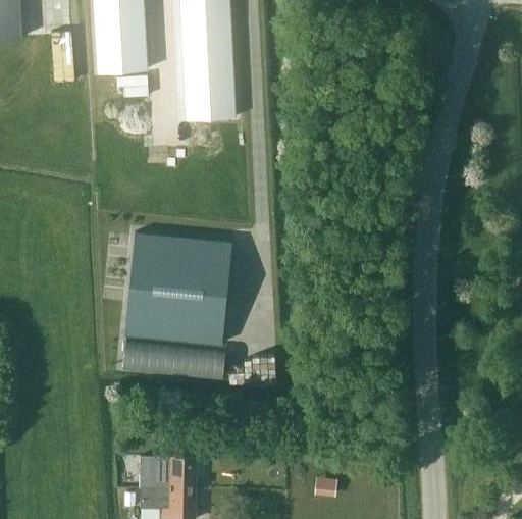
[(17,0),(0,0),(0,41),(20,41),(17,0)]
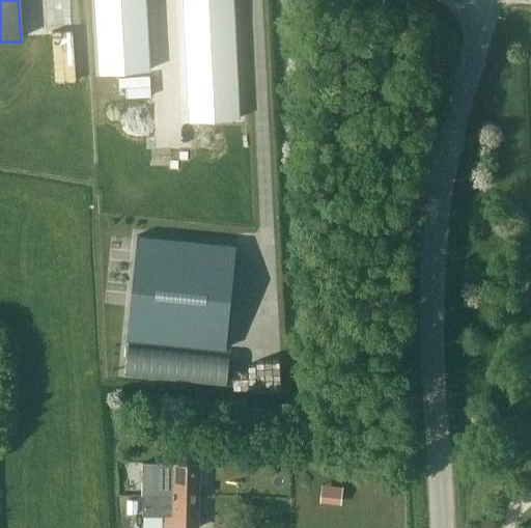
[(94,0),(100,76),(149,73),(145,0),(94,0)]
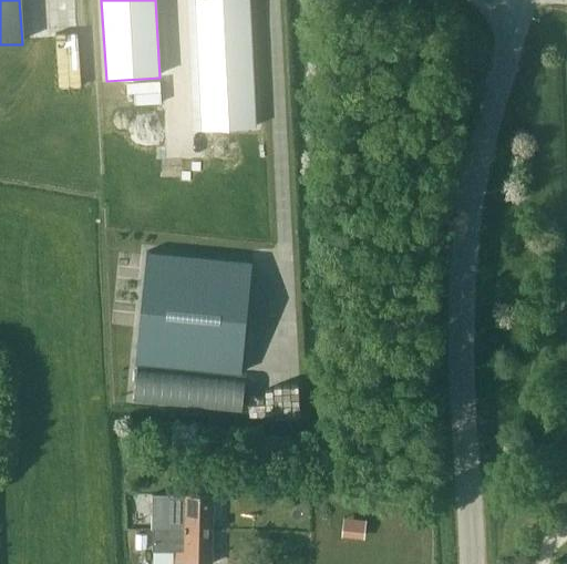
[(248,0),(195,0),(202,131),(255,129),(248,0)]
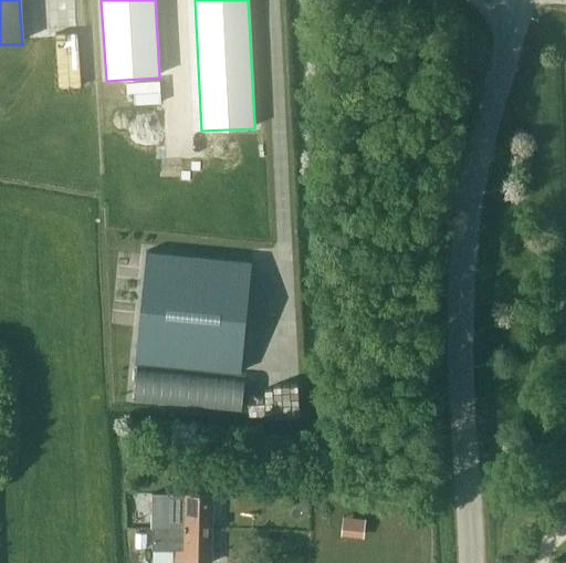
[(146,254),(135,364),(241,375),(251,264),(146,254)]
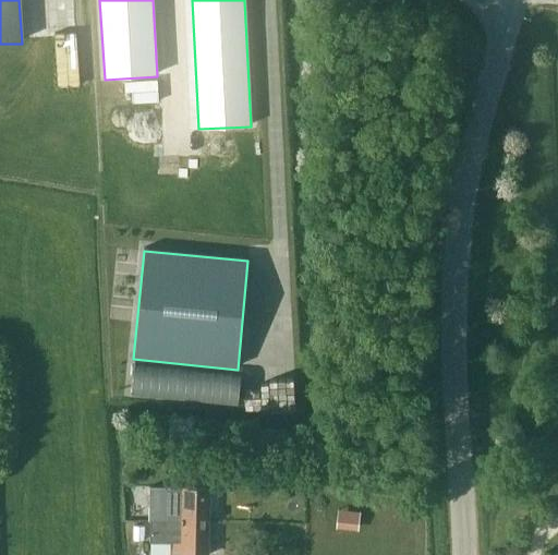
[(176,492),(174,525),(210,526),(211,493),(176,492)]
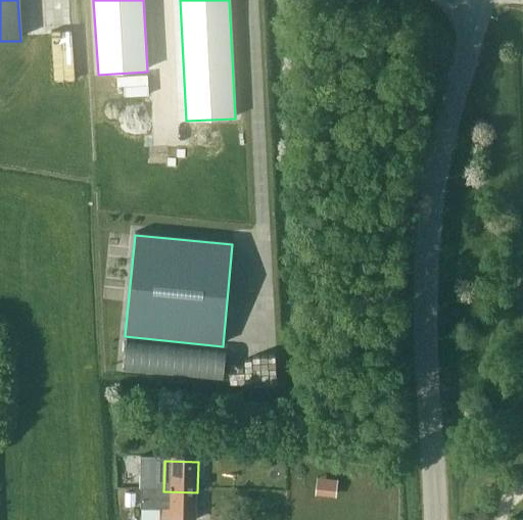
[(341,498),(342,480),(321,479),(321,497),(341,498)]
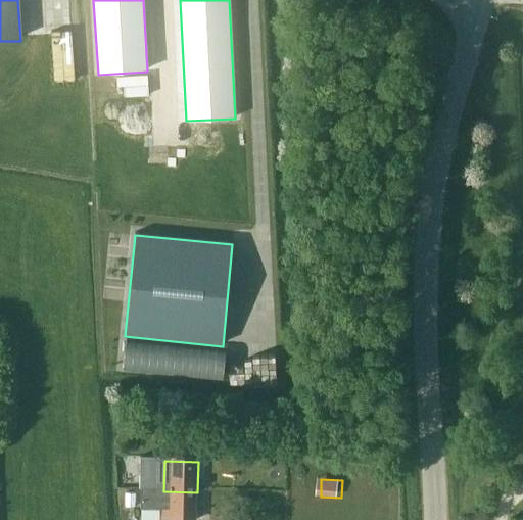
[(196,519),(197,492),(163,491),(141,490),(142,511),(163,511),(163,519),(196,519)]
